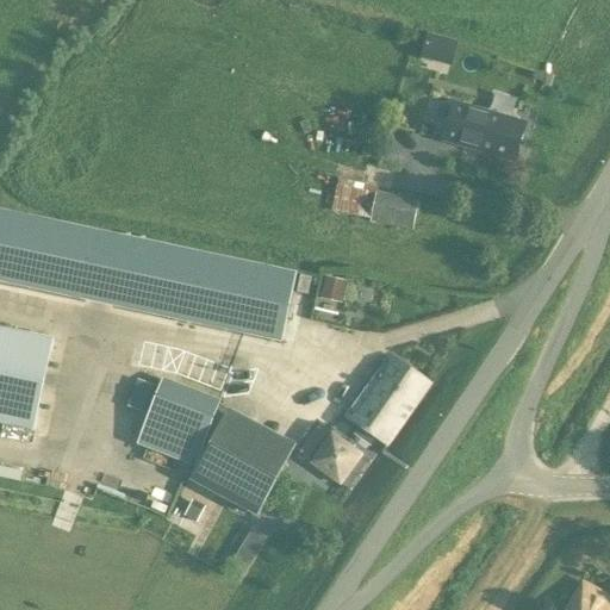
[(428,35),(422,58),(452,67),(459,44),(428,35)]
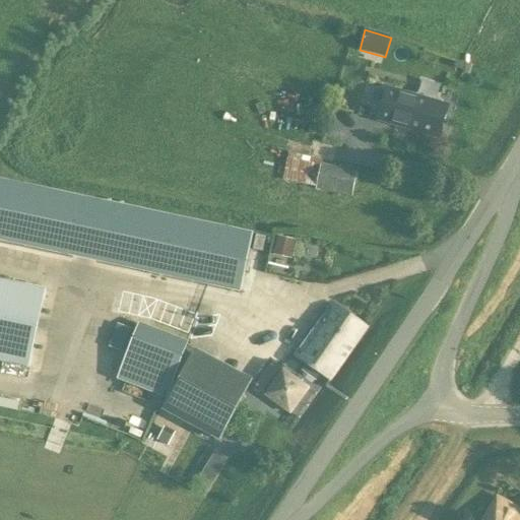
[(440,139),(450,106),(388,88),(379,122),(440,139)]
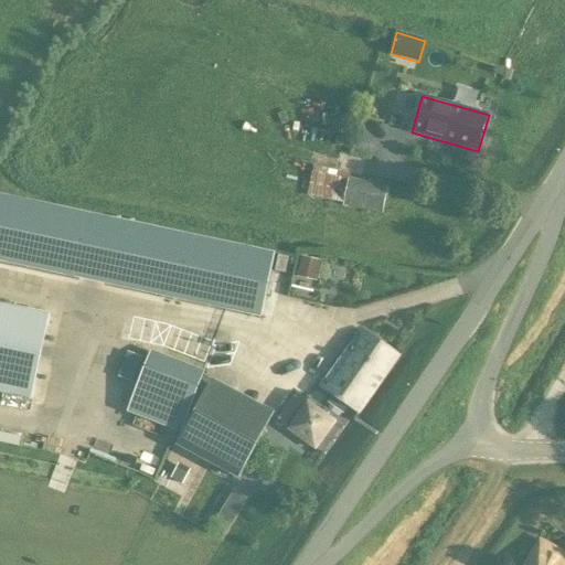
[(351,106),(349,114),(358,116),(360,108),(351,106)]
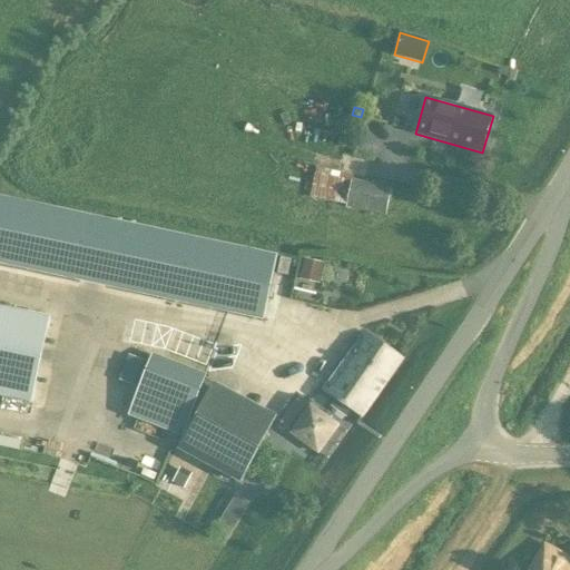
[(370,109),(367,118),(374,119),(376,111),(370,109)]
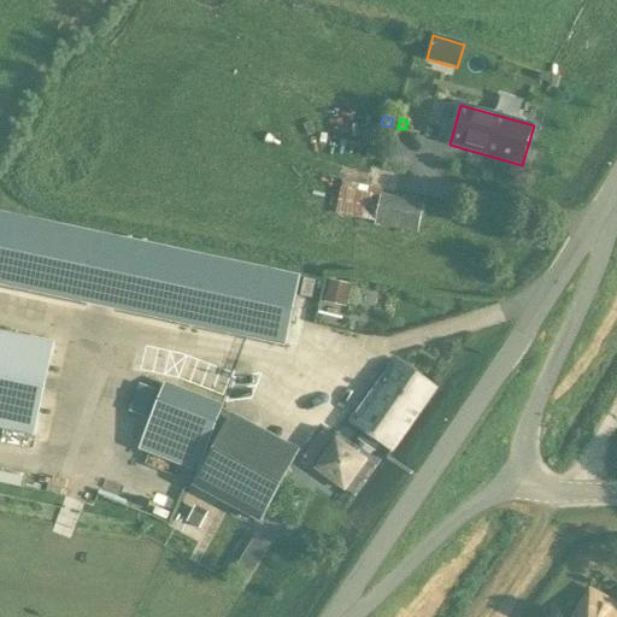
[(380,131),(376,145),(385,147),(388,134),(380,131)]
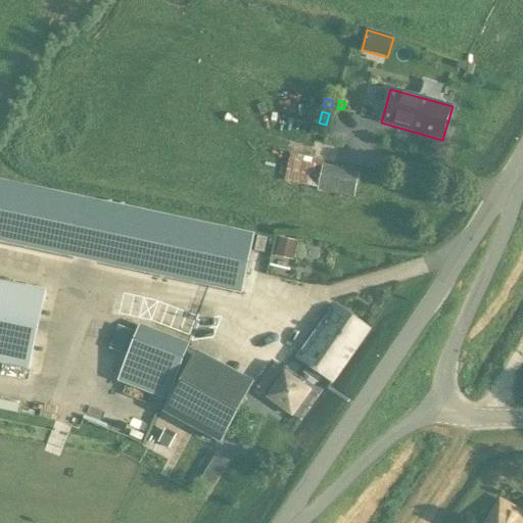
[(354,198),(360,175),(290,159),(285,181),(319,188),(318,191),(354,198)]
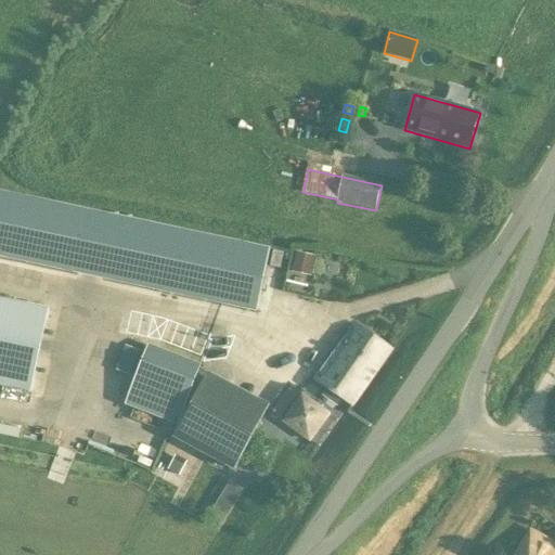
[(272,250),(0,190),(0,254),(258,312),(272,250)]
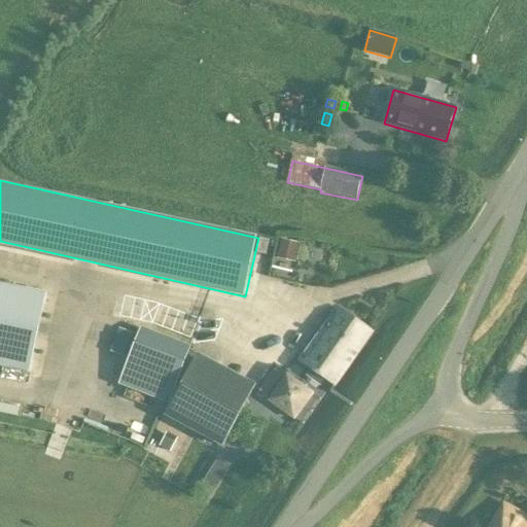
[(260,239),(257,253),(266,255),(269,241),(260,239)]
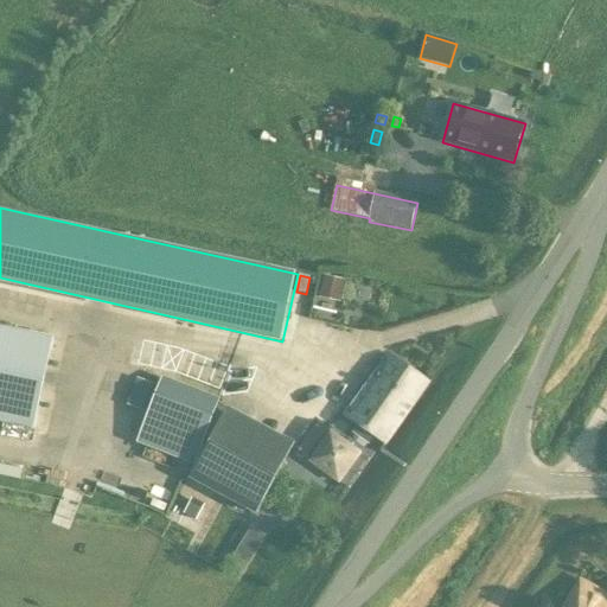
[(345,282),(326,278),(321,296),(340,301),(345,282)]
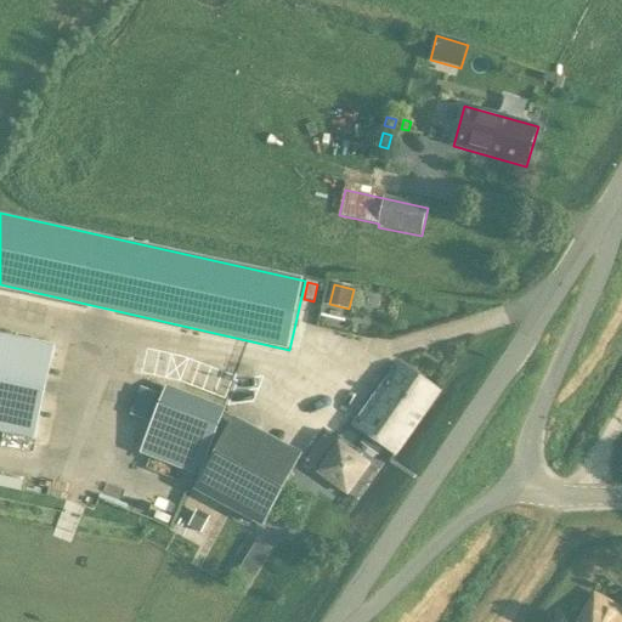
[(0,429),(34,437),(55,345),(0,333),(0,429)]
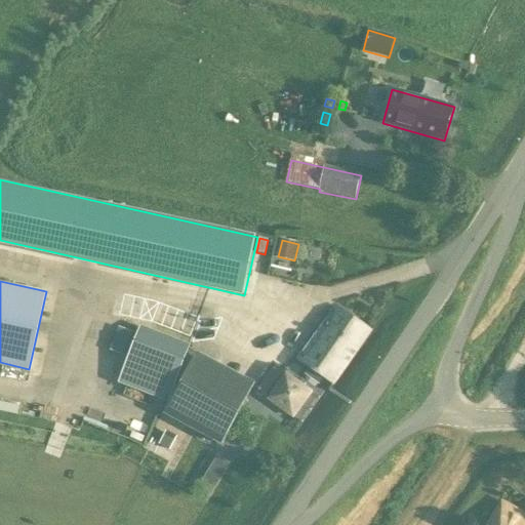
[(334,385),(371,331),(336,307),(299,361),(334,385)]
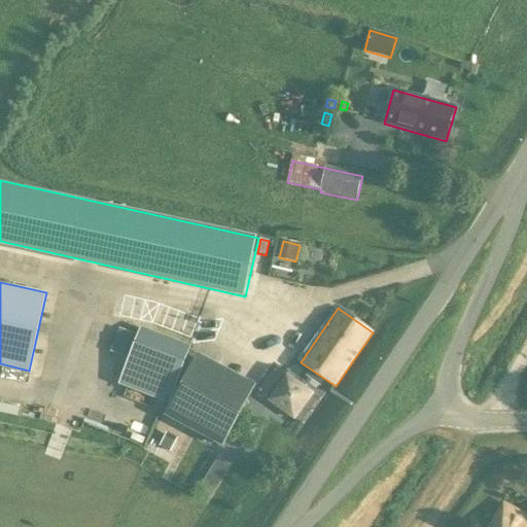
[(119,329),(111,352),(121,356),(130,334),(119,329)]
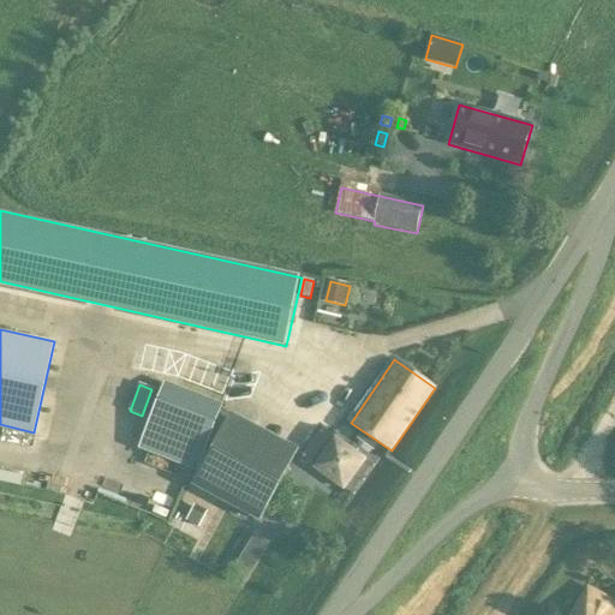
[(141,447),(197,470),(220,412),(163,389),(141,447)]
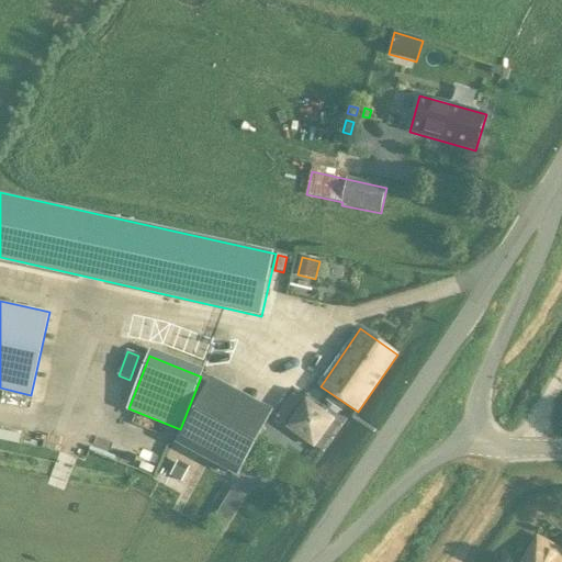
[(238,476),(265,428),(203,394),(177,442),(238,476)]
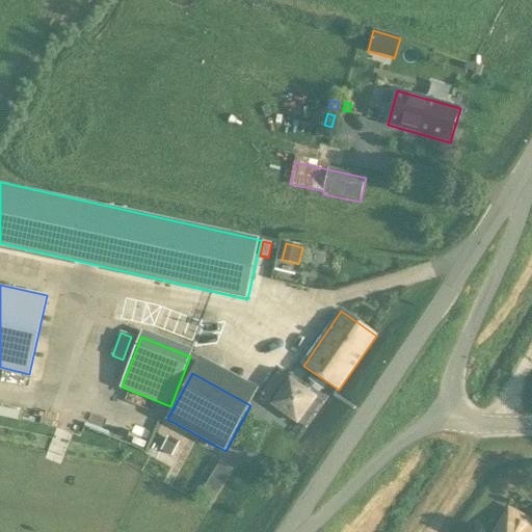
[(298,423),(316,398),(292,381),(274,405),(298,423)]
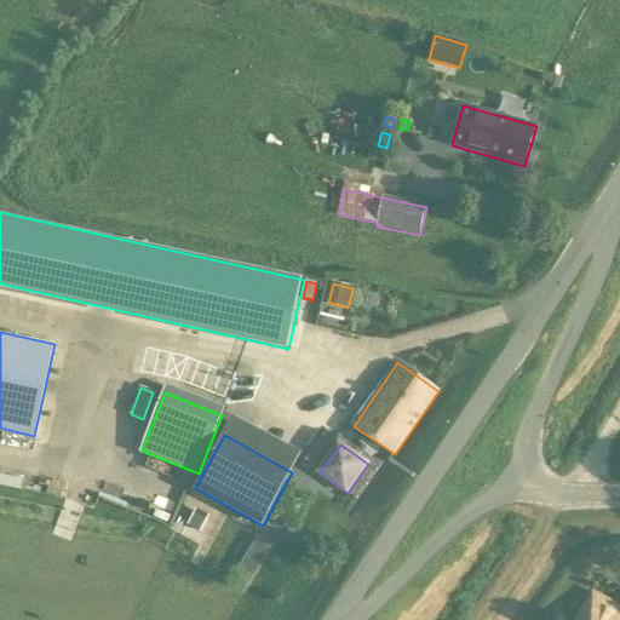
[(253,578),(271,547),(257,538),(237,569),(253,578)]
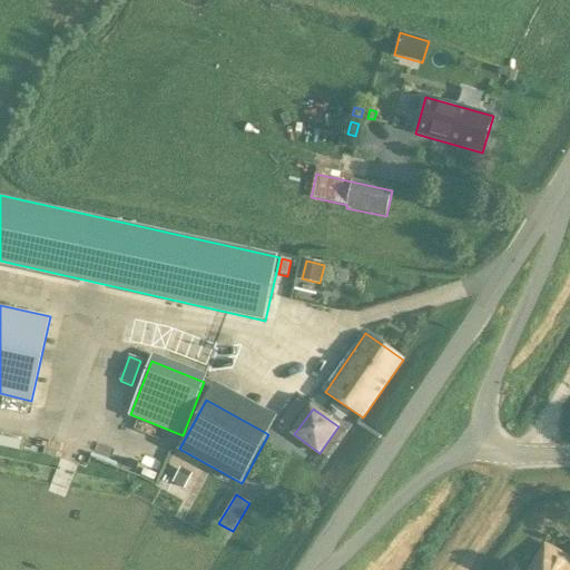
[(569,569),(569,562),(548,550),(536,569),(569,569)]
